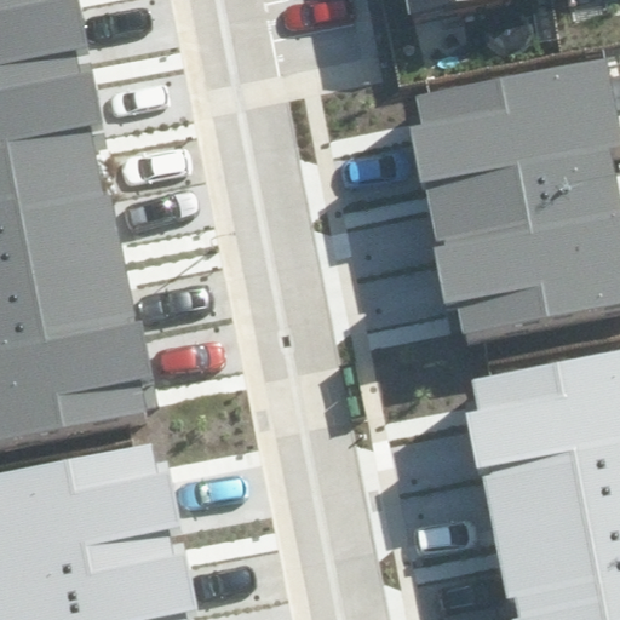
[(0,0),(0,440),(147,412),(141,383),(155,380),(143,320),(136,321),(112,194),(103,195),(95,151),(107,149),(90,63),(78,65),(74,49),(87,46),(78,0),(0,0)]
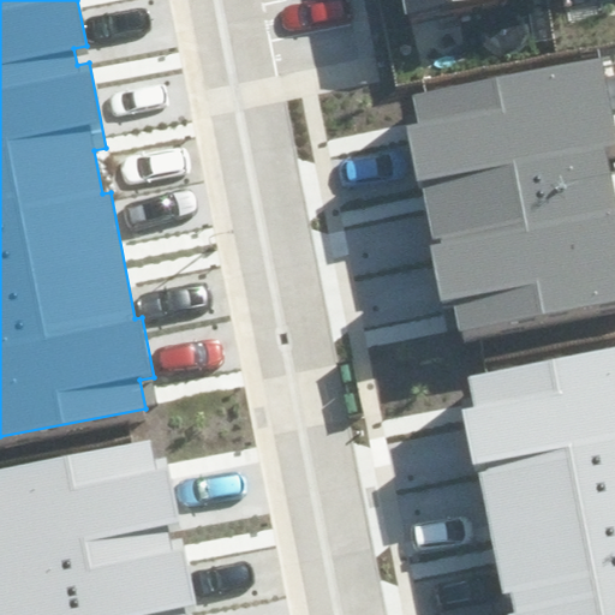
[(405,0),(408,12),(473,0),(405,0)]
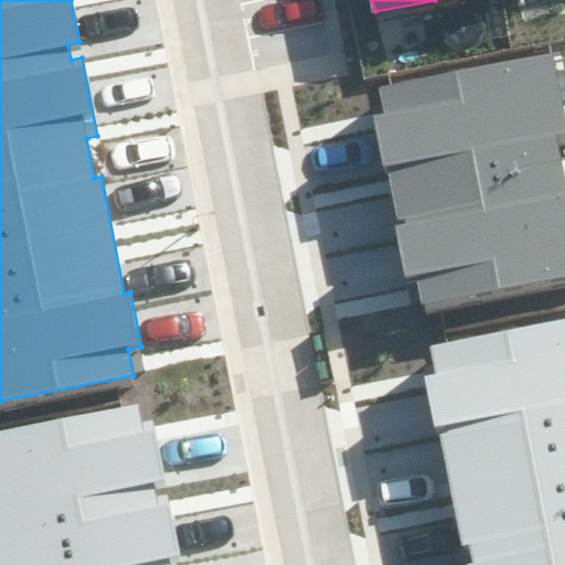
[(422,305),(564,276),(564,174),(557,135),(564,134),(564,120),(552,55),(380,88),(385,116),(375,118),(395,219),(403,217),(404,223),(394,225),(404,277),(416,275),(422,305)]
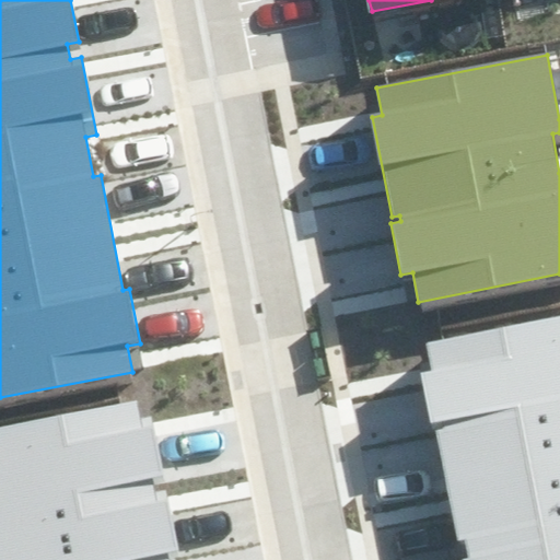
[(559,559),(559,315),(427,342),(432,371),(422,373),(456,541),(465,540),(469,559),(464,559),(559,559)]
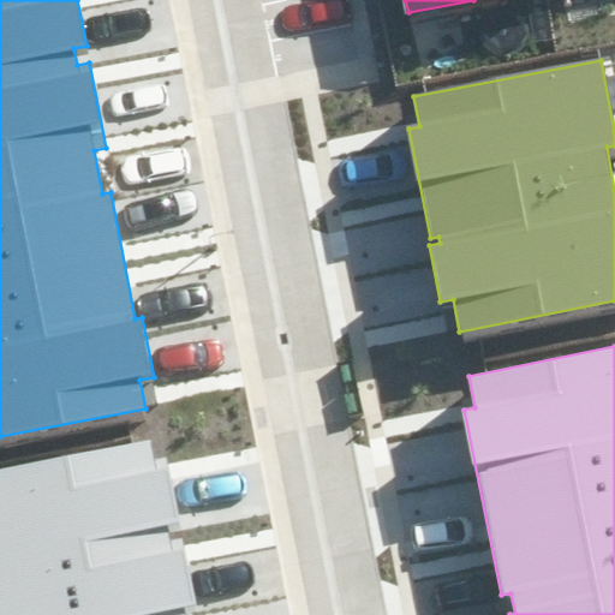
[(192,614),(190,605),(196,604),(183,538),(171,541),(167,526),(180,524),(167,454),(153,458),(149,440),(0,469),(0,614),(192,614)]
